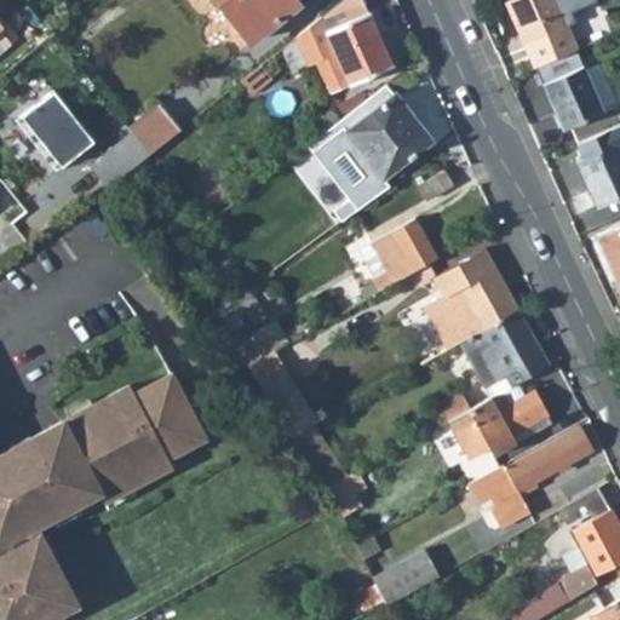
[(292,0),(218,0),(250,40),(296,4),(292,0)]
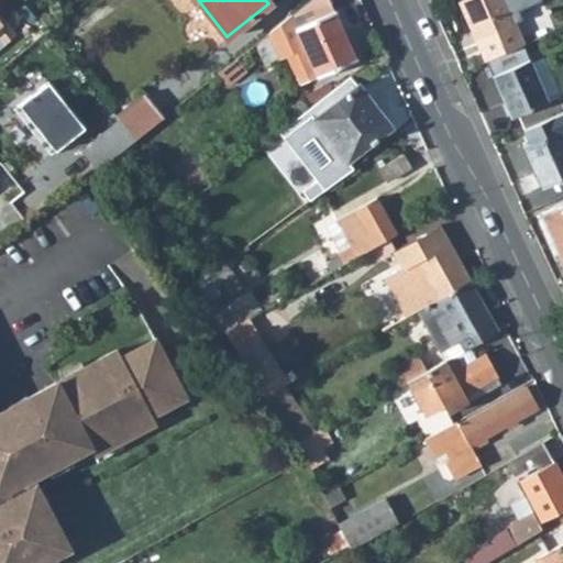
[(296,28),(334,11),(330,0),(309,0),(290,15),(296,28)]
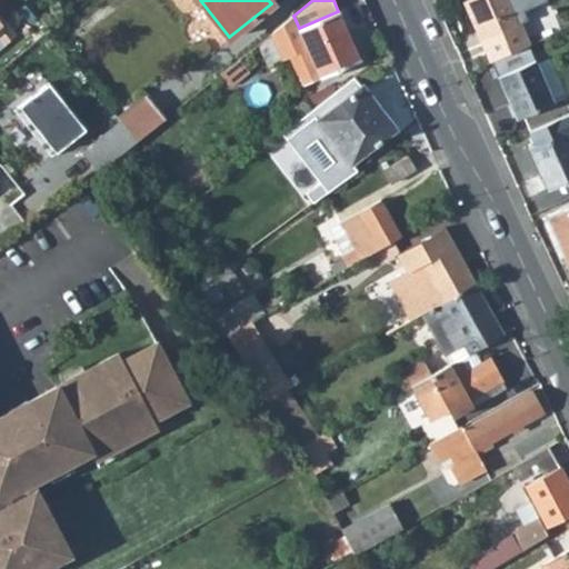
[(509,26),(519,22),(509,0),(463,0),(480,38),(483,38),(488,48),(515,37),(509,26)]
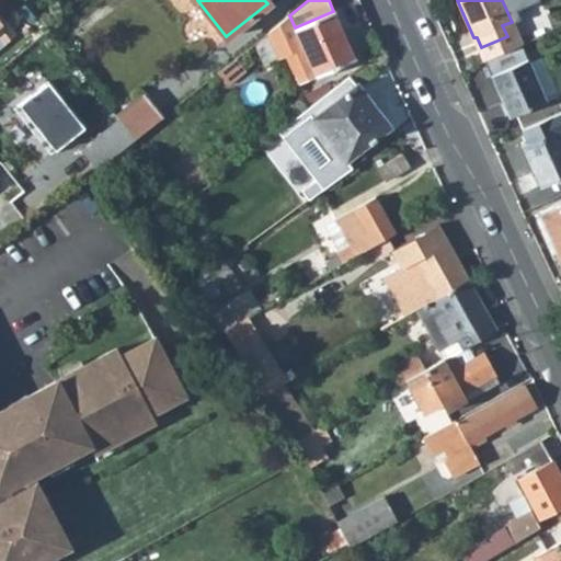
[(333,11),(295,27),(289,15),(267,33),(279,57),(286,56),(297,81),(315,75),(353,58),(333,11)]
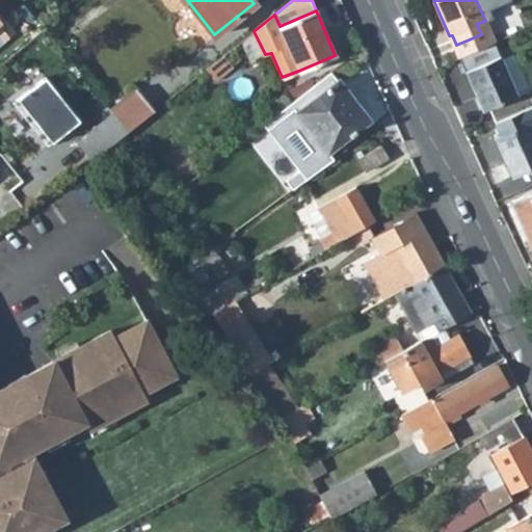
[(485,21),(476,24),(481,34),(489,30),(485,21)]
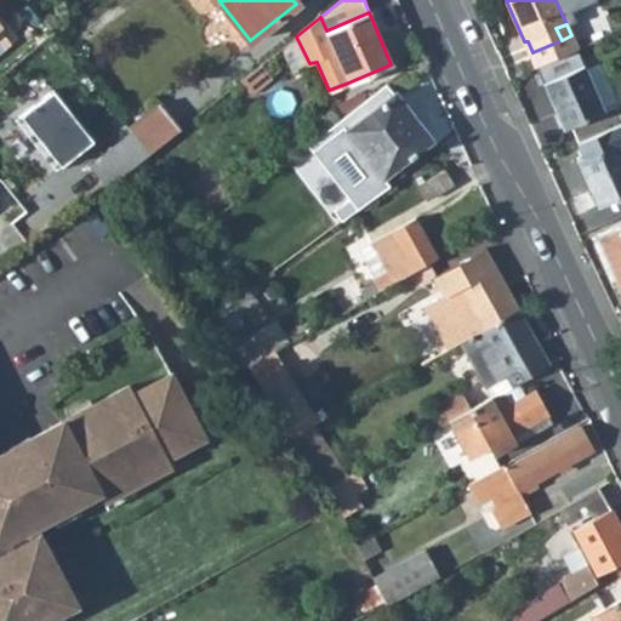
[(0,40),(0,61),(10,51),(0,40)]
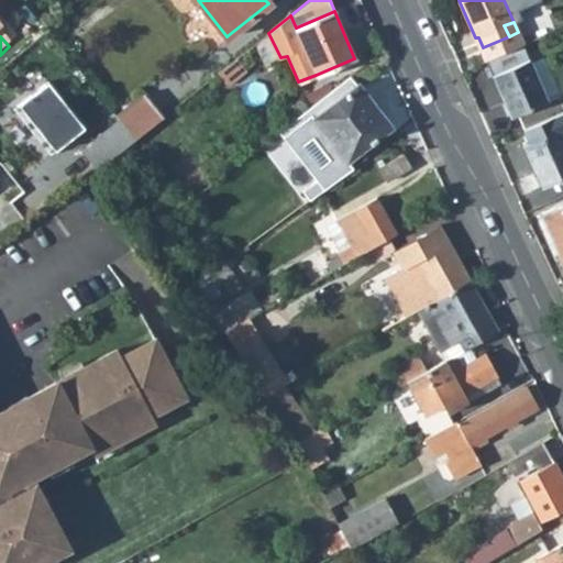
[(236,58),(219,73),(229,86),(246,70),(236,58)]
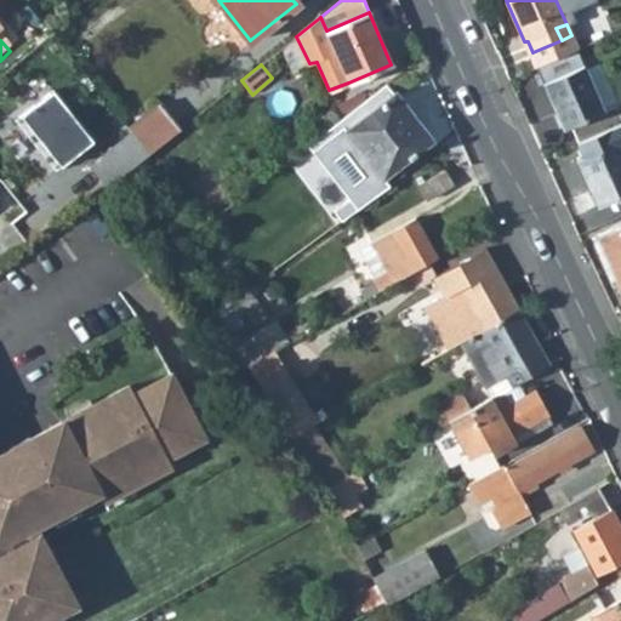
[(620,120),(620,98),(602,108),(581,66),(541,84),(560,127),(569,124),(576,142),(615,124),(620,120)]
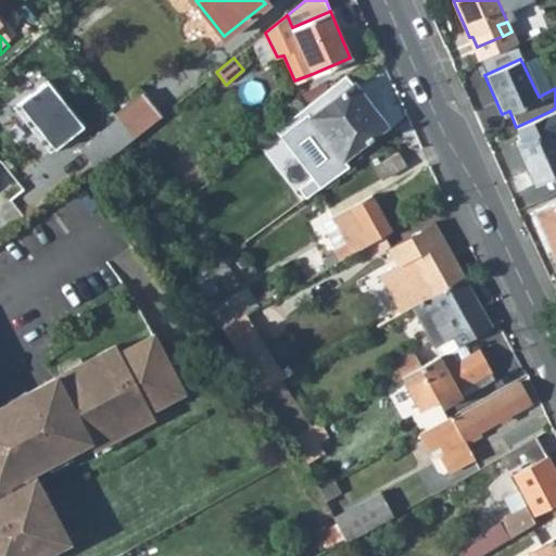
[(49,80),(20,103),(55,148),(84,125),(49,80)]
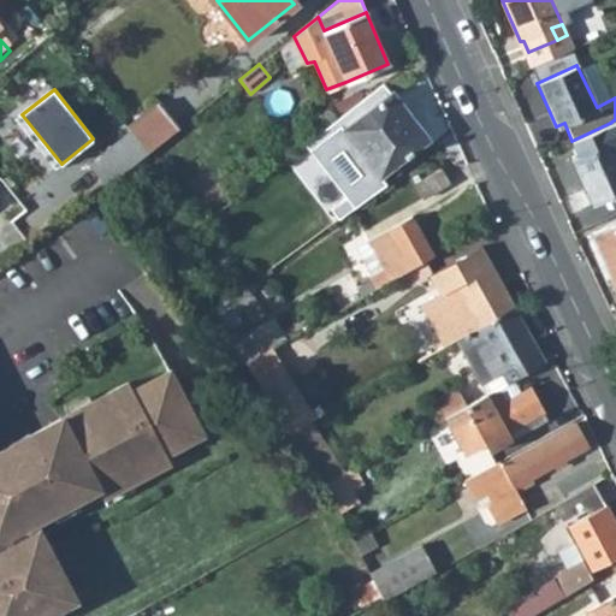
[(342,130),(378,177),(422,143),(402,117),(408,113),(391,92),(342,130)]
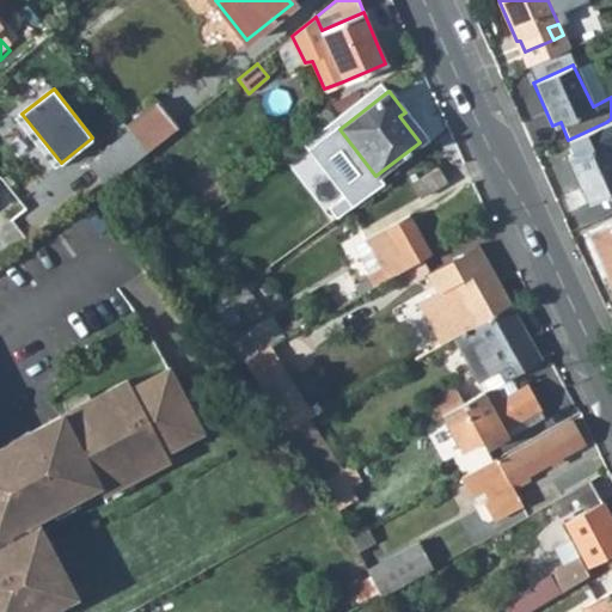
[(130,132),(147,153),(177,129),(155,103),(127,127),(130,132)]
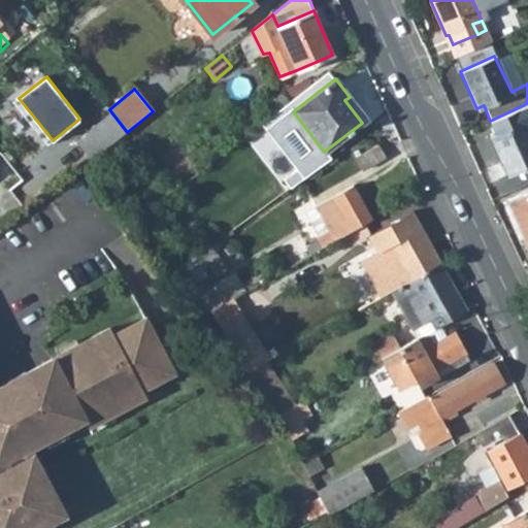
[(362,123),(367,120),(350,97),(344,100),(362,123)]
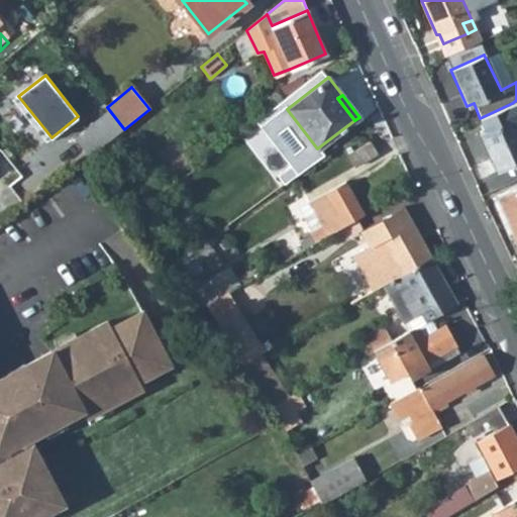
[(496,171),(516,161),(516,100),(512,103),(480,118),(486,132),(481,134),(496,171)]
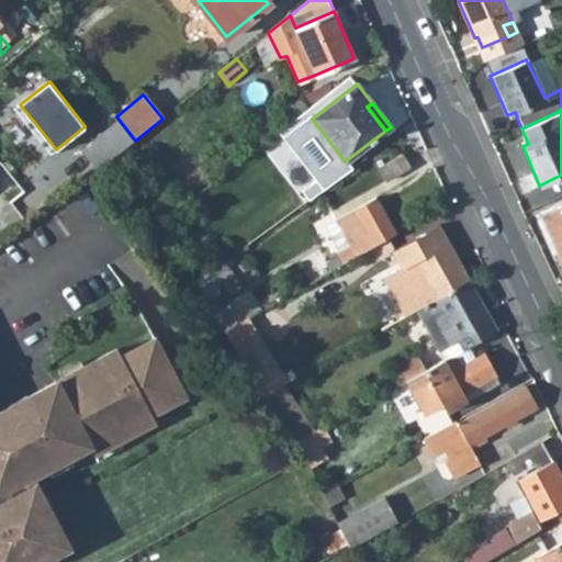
[(345,161),(312,119),(285,137),(315,178),(300,189),(307,201),(350,169),(345,161)]
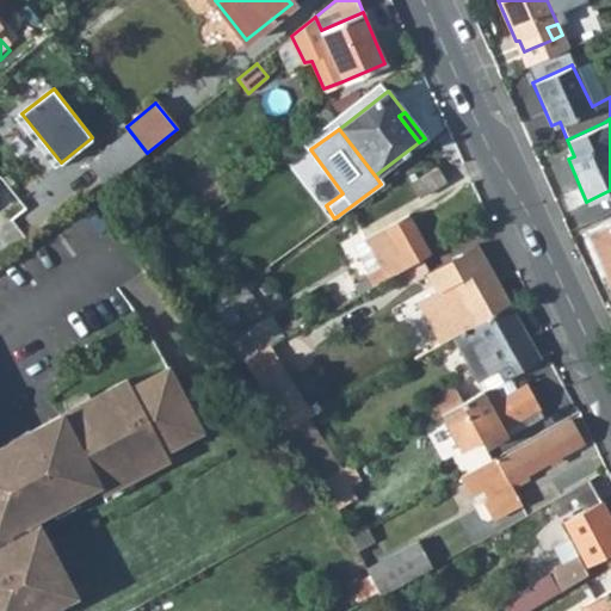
[(88,165),(105,186),(147,153),(130,131),(88,165)]
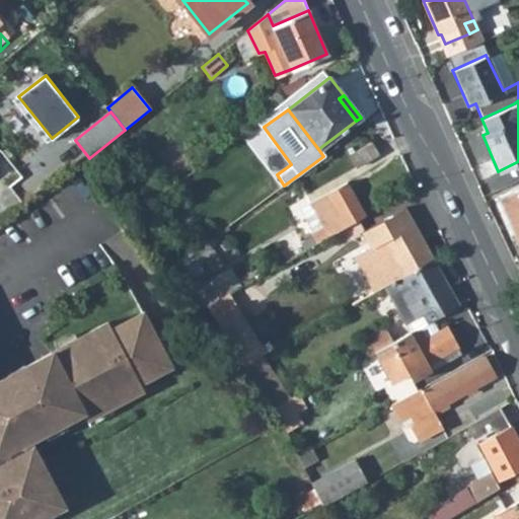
[(357,169),(379,154),(371,143),(349,157),(357,169)]
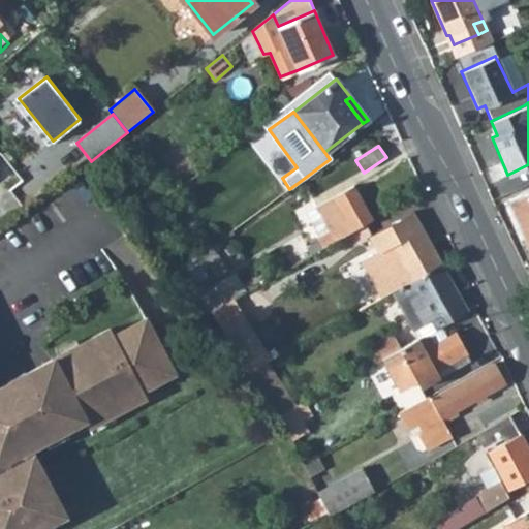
[(372,219),(353,187),(305,213),(319,241),(315,243),(319,251),(372,221),(372,219)]
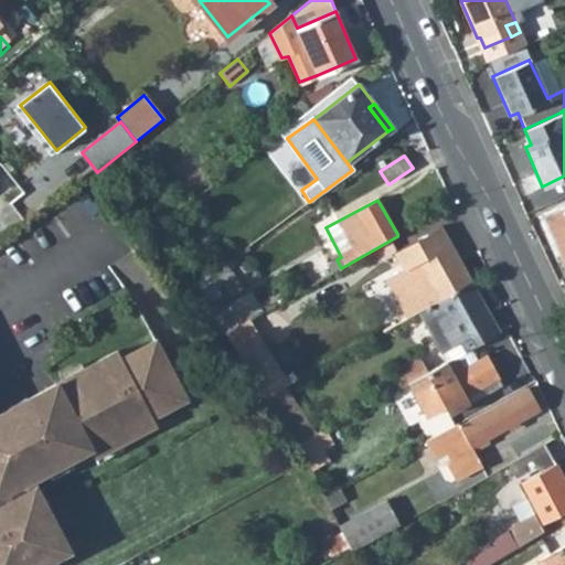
[(564,208),(545,217),(564,263),(564,208)]
